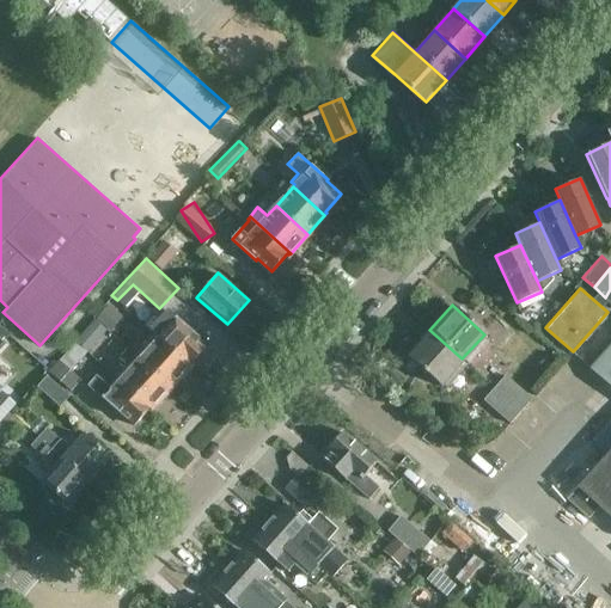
[(165,309),(157,319),(152,314),(144,324),(150,329),(147,331),(188,367),(190,364),(188,362),(203,345),(189,332),(190,331),(165,309)]
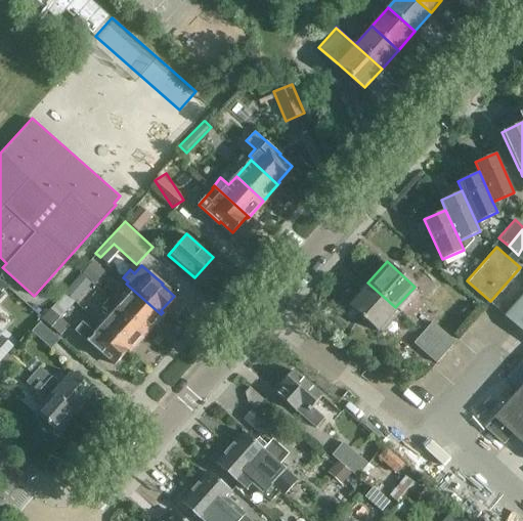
[(395,307),(367,283),(348,304),(376,329),(395,307)]
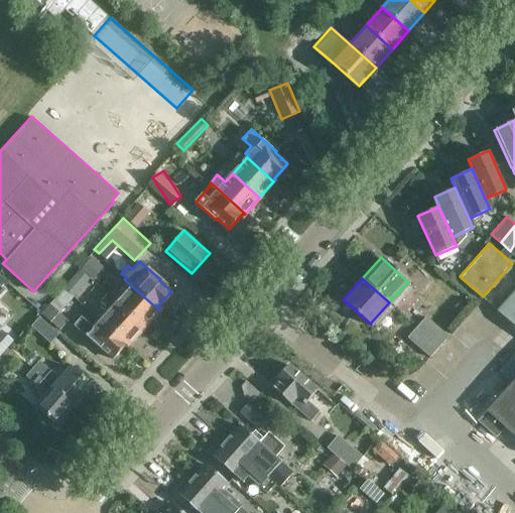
[(158,309),(124,279),(120,284),(126,290),(116,301),(143,326),(158,309)]
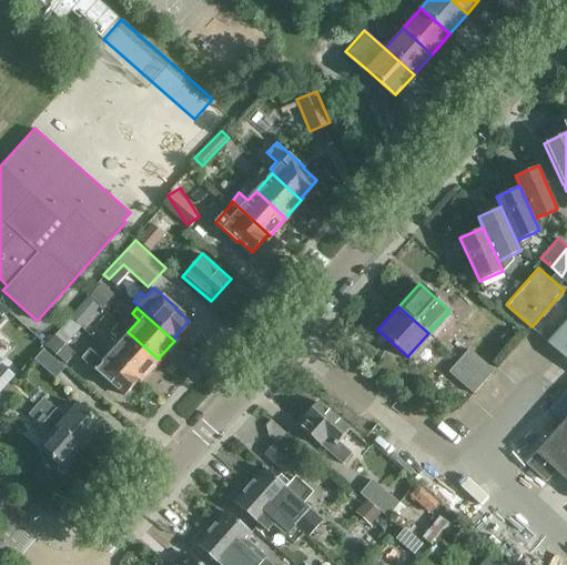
[(70,315),(54,333),(44,344),(66,362),(74,352),(66,343),(81,325),(70,315)]
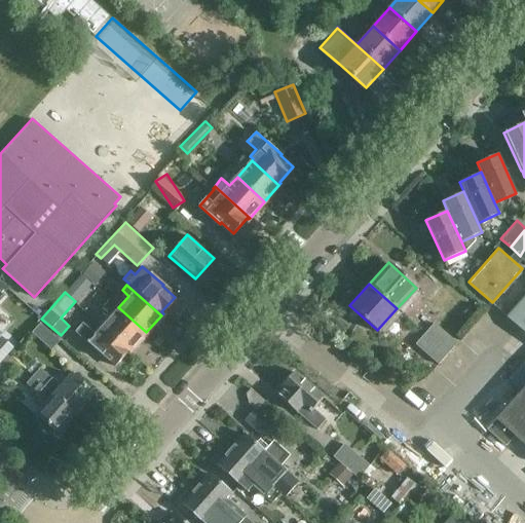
[(524,293),(505,316),(524,334),(524,293)]
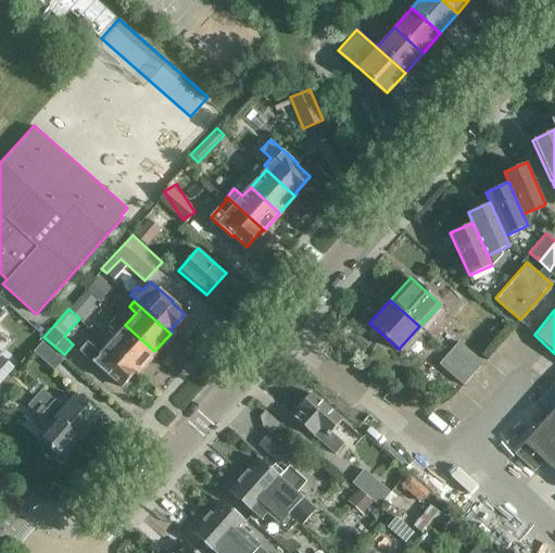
[(154,351),(125,325),(110,342),(139,368),(154,351)]
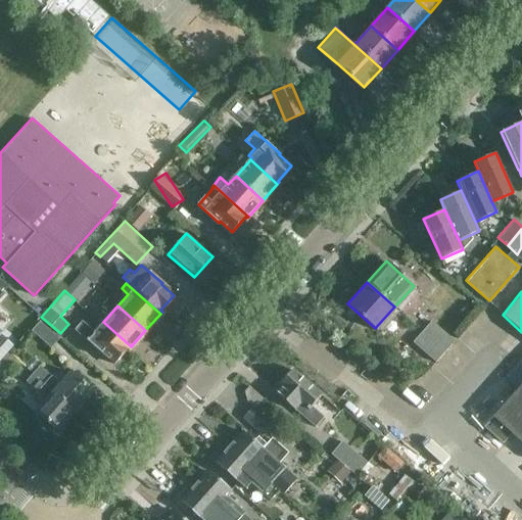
[(42,318),(40,320),(31,329),(51,347),(59,337),(58,336),(59,334),(42,318)]
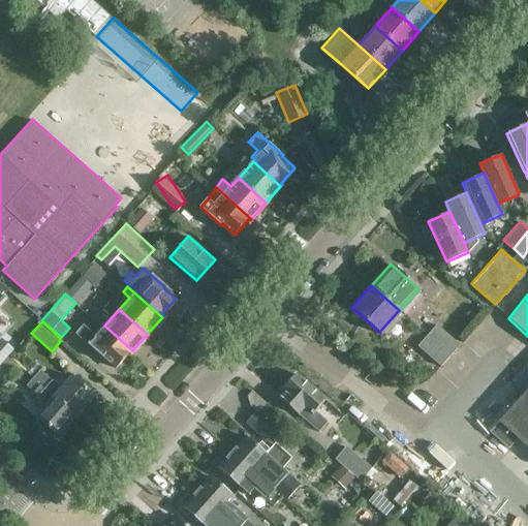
[(426,335),(448,356),(459,344),(436,323),(426,335)]
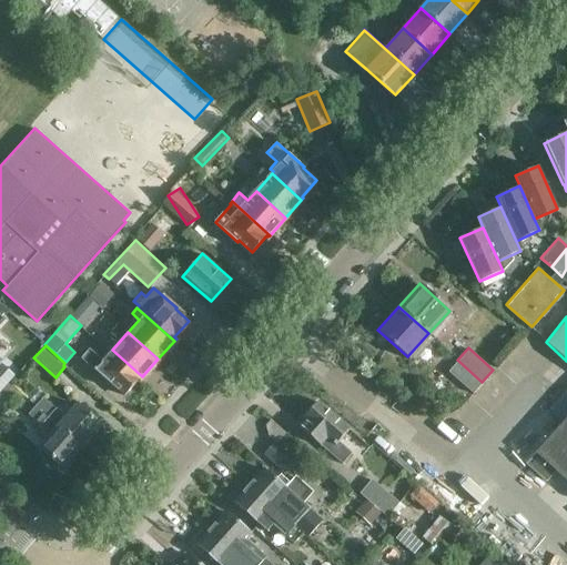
[(142,376),(112,350),(103,360),(95,353),(87,362),(109,382),(110,381),(124,394),(139,376),(141,379),(142,376)]
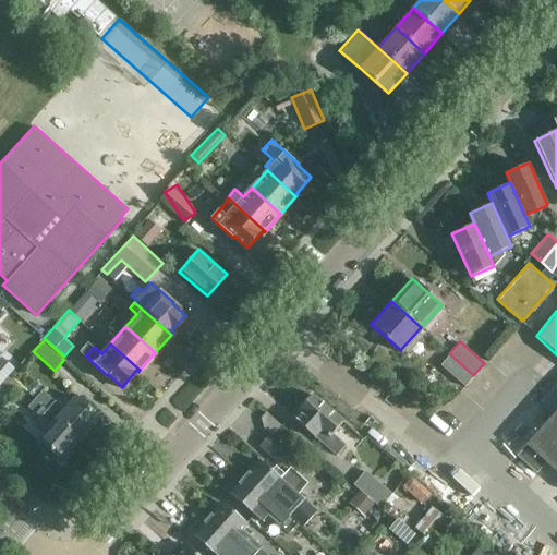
[(440,363),(464,385),(473,375),(449,353),(440,363)]
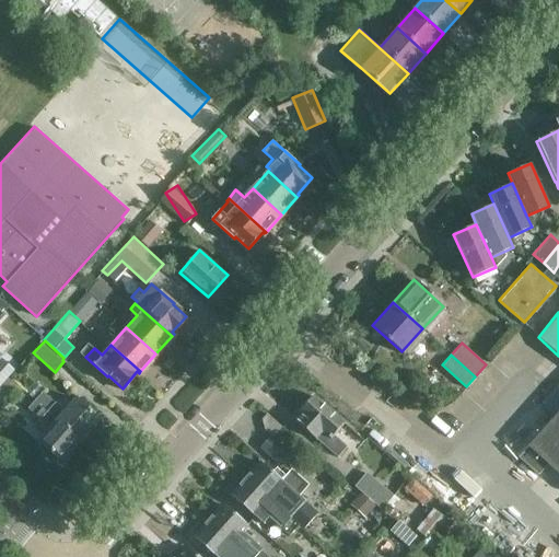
[(0,398),(3,402),(19,384),(10,375),(0,385),(0,398)]
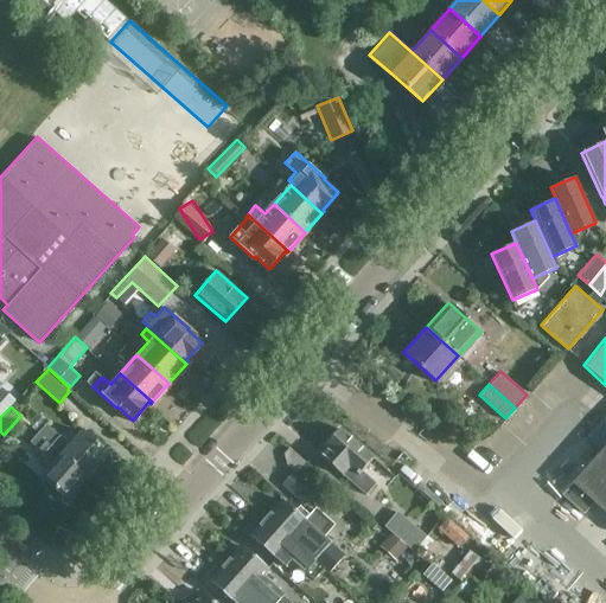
[(46,418),(37,411),(26,423),(37,431),(46,418)]
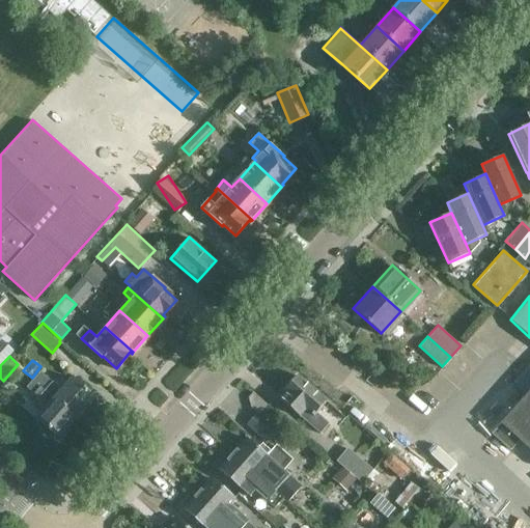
[(73,377),(61,389),(40,369),(33,378),(75,416),(93,395),(73,377)]
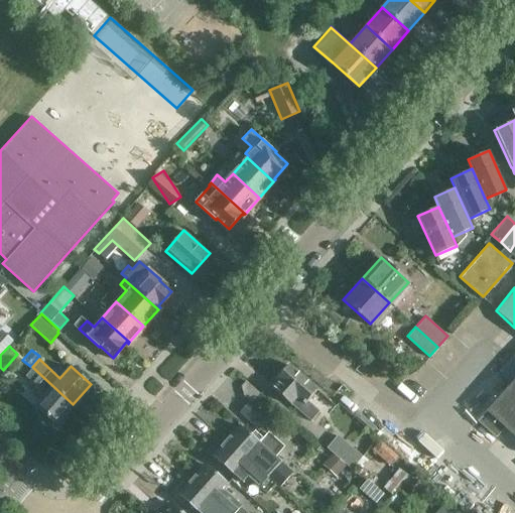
[(273,386),(298,408),(310,419),(319,409),(306,398),(316,388),(288,364),(276,378),(279,380),(273,386)]
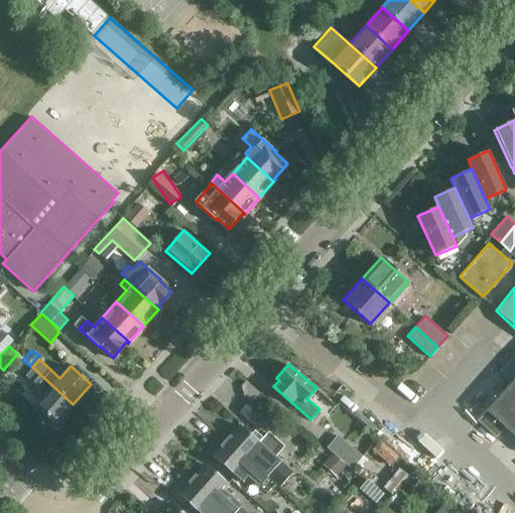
[(73,404),(32,367),(25,375),(36,385),(35,387),(44,395),(35,406),(55,423),(73,404)]
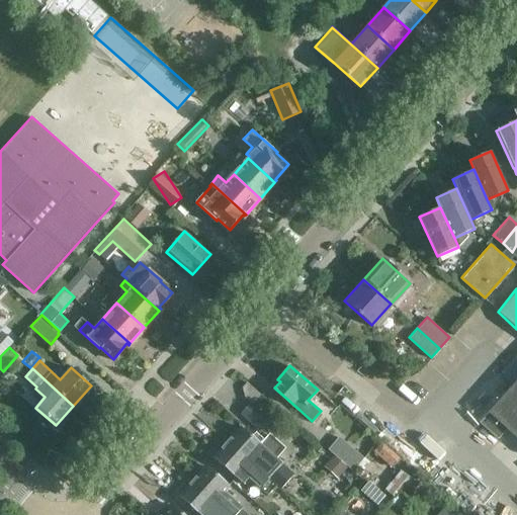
[(516,377),(487,411),(516,438),(516,377)]
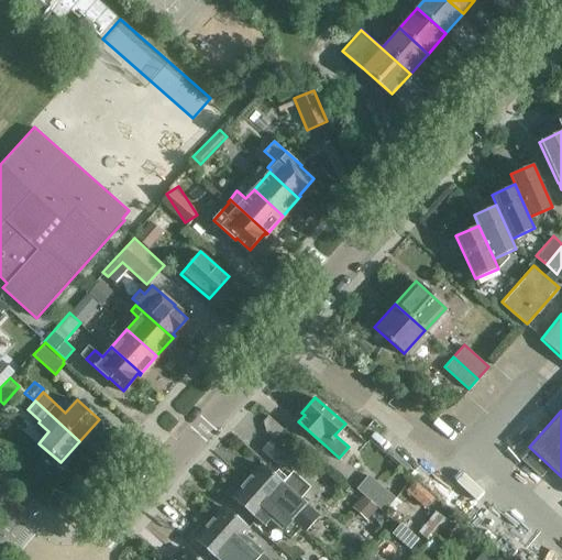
[(279,430),(272,418),(251,430),(259,443),(279,430)]
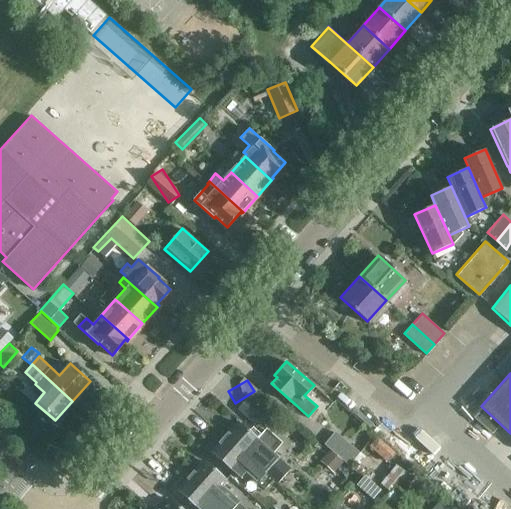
[(266,428),(256,439),(236,421),(235,422),(231,421),(227,426),(228,429),(223,435),(272,478),(277,483),(277,482),(291,467),(273,452),(282,442),(266,428)]
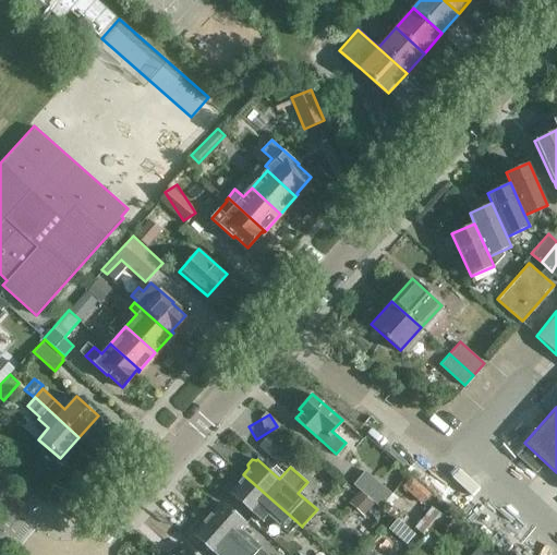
[(353,483),(360,489),(380,506),(392,492),(365,469),(353,483)]
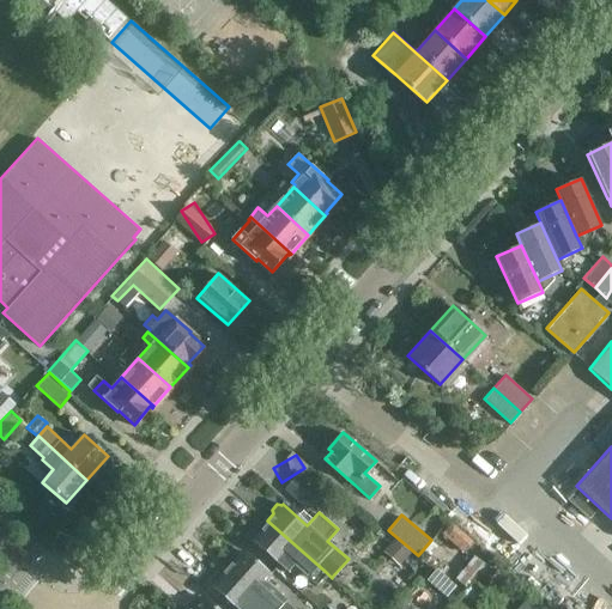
[(326,572),(267,521),(262,527),(258,527),(253,531),(254,535),(252,539),(279,562),(285,556),(307,576),(316,584),(326,572)]
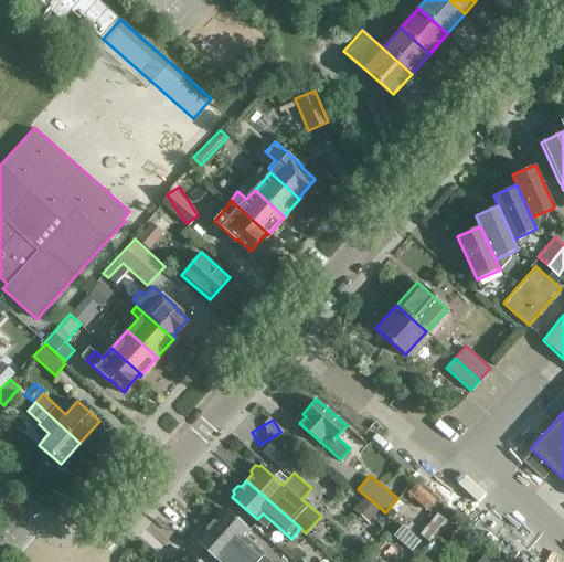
[(223,507),(209,522),(253,561),(270,561),(242,537),(248,529),(223,507)]
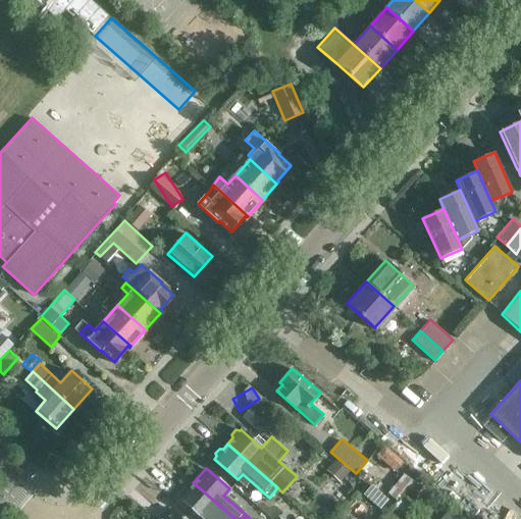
[(233,518),(193,482),(179,498),(203,518),(208,513),(214,518),(233,518)]
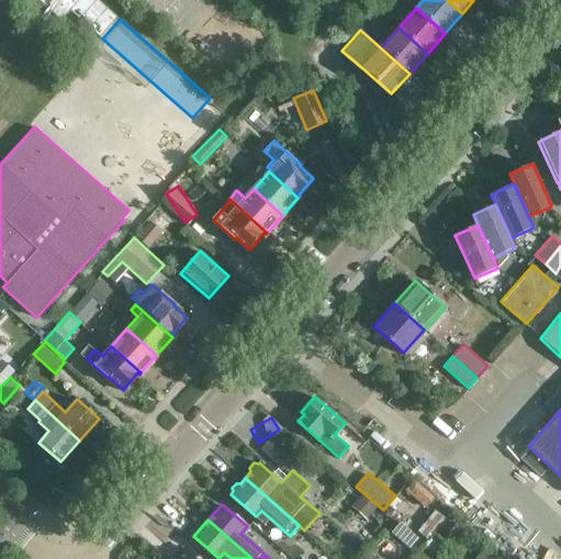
[(527,528),(515,543),(530,557),(542,543),(527,528)]
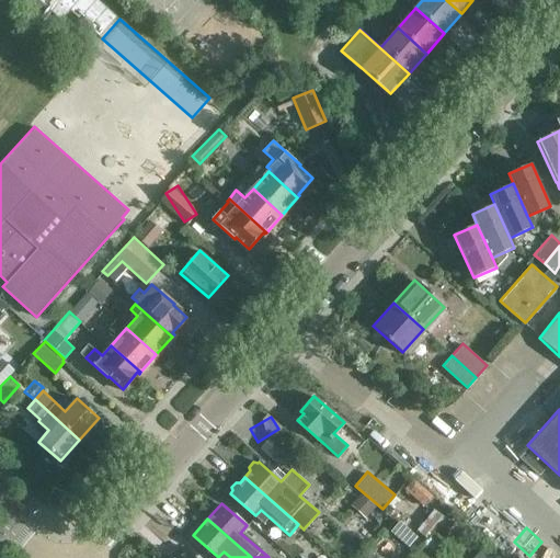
[(200,557),(184,545),(182,547),(179,546),(174,551),(175,555),(172,557),(200,557)]
